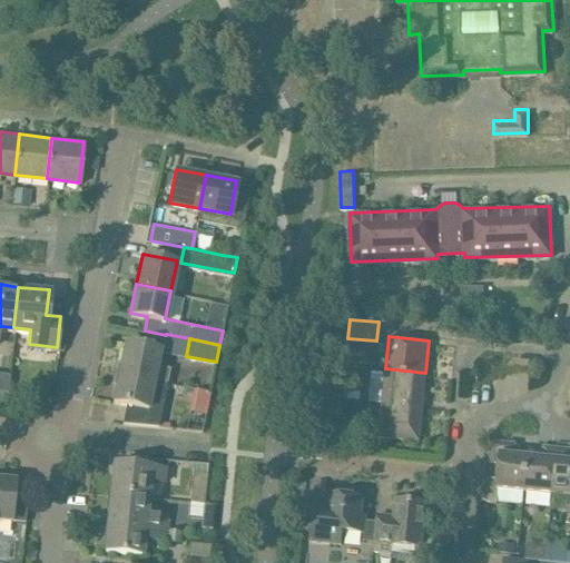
[(125,342),(119,371),(167,379),(170,366),(156,364),(159,348),(125,342)]
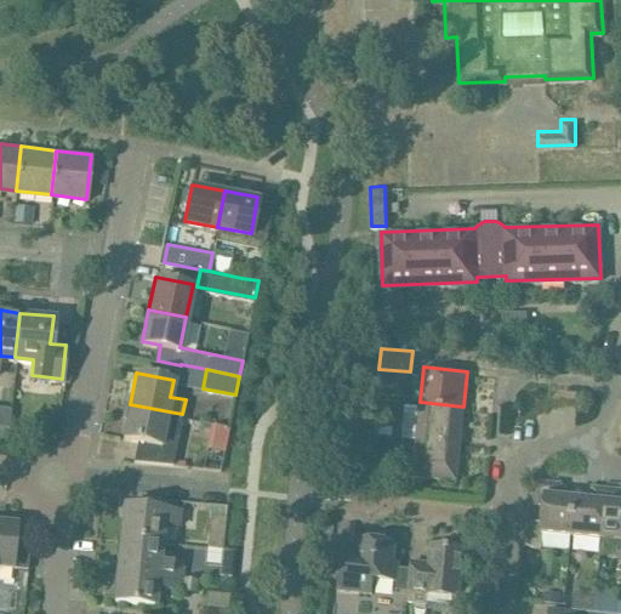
[(463,407),(420,402),(416,437),(460,442),(463,407)]
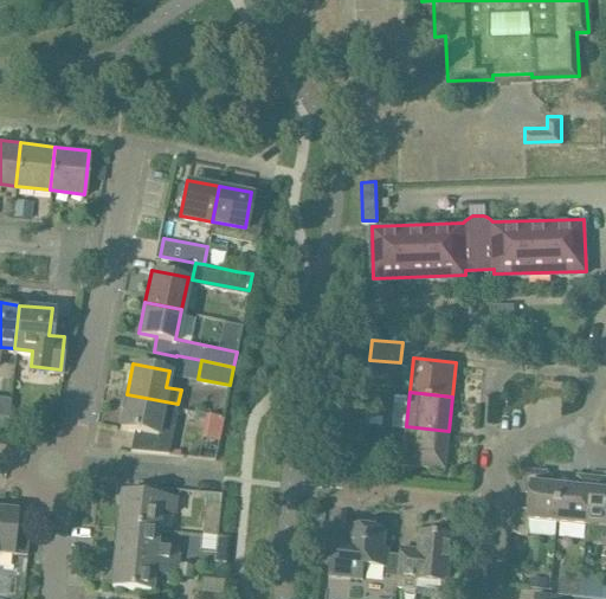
[(168,451),(178,404),(127,394),(121,426),(134,429),(130,448),(168,451)]
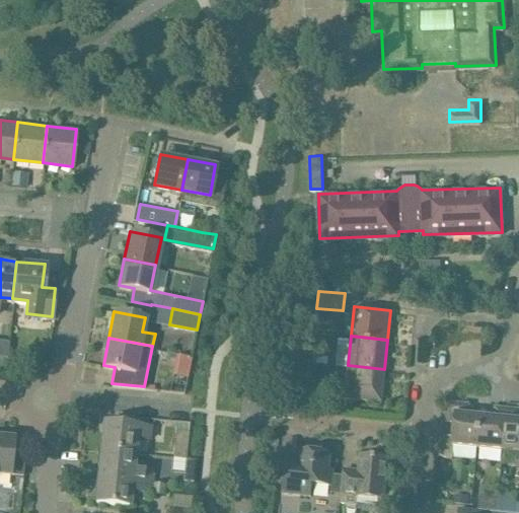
[(172,372),(188,374),(190,354),(174,352),(172,372)]
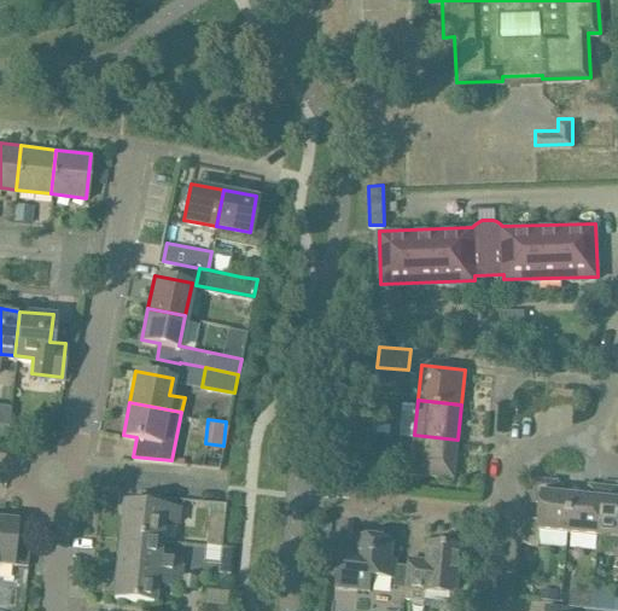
[(458,440),(414,435),(410,470),(454,475),(458,440)]
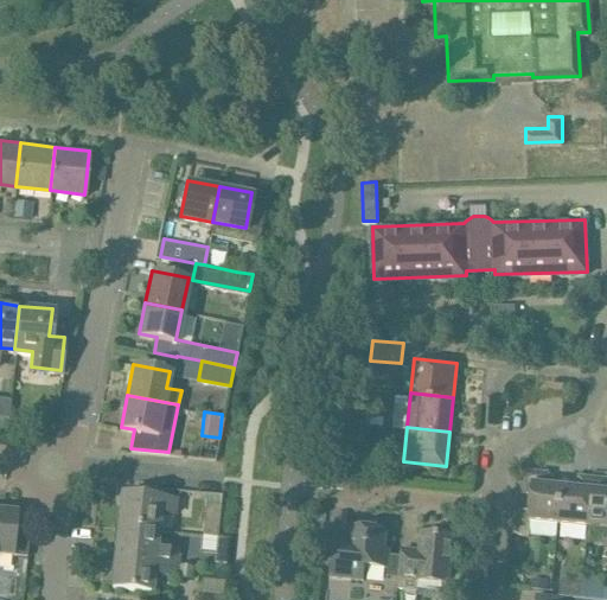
[(531,518),(558,521),(562,484),(547,483),(548,470),(528,467),(525,491),(530,492),(529,506),(513,504),(511,530),(529,533),(531,518)]
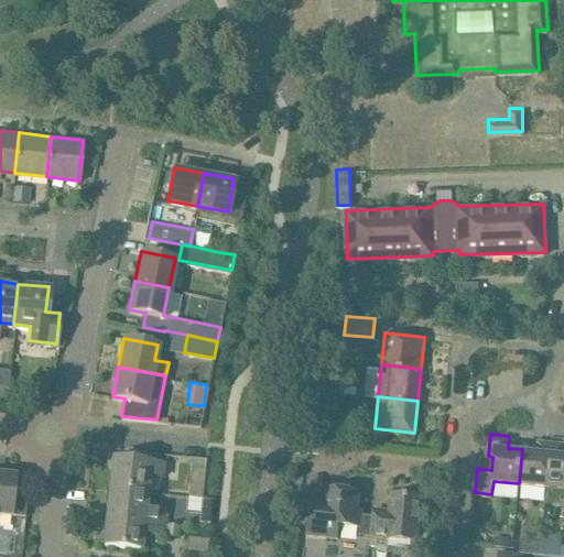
[(519,483),(546,487),(551,440),(538,439),(537,450),(522,449),(519,483)]
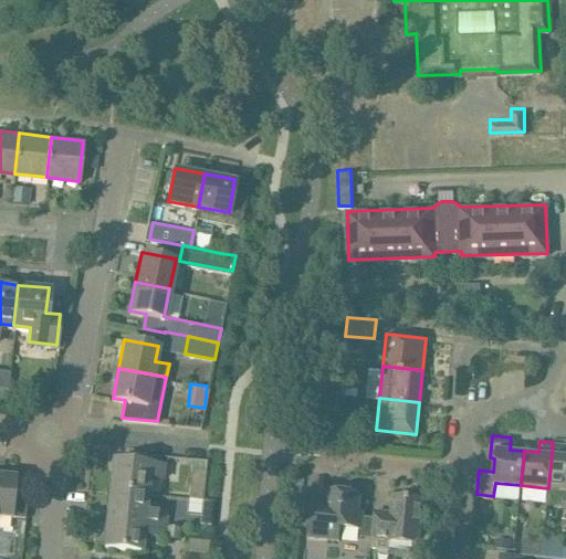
[(565,443),(553,442),(548,488),(564,489),(563,503),(565,503),(565,454),(565,455),(565,445),(565,443)]
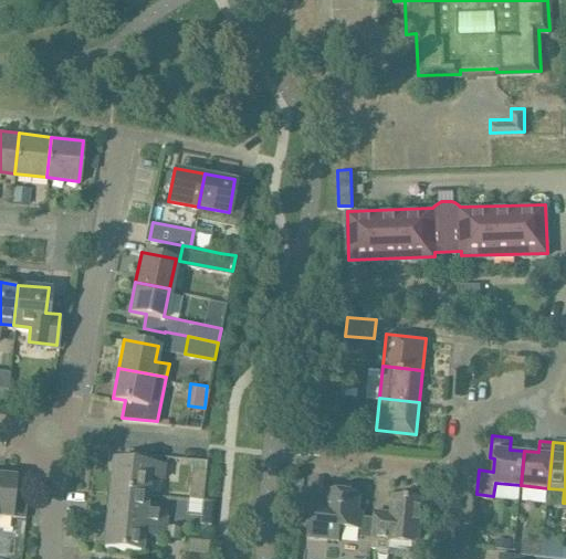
[(109,487),(146,492),(147,475),(161,476),(163,463),(113,457),(109,487)]
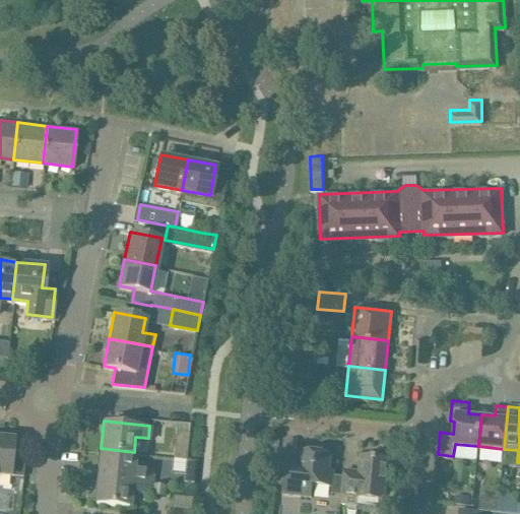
[(189,431),(176,429),(173,456),(186,457),(189,431)]
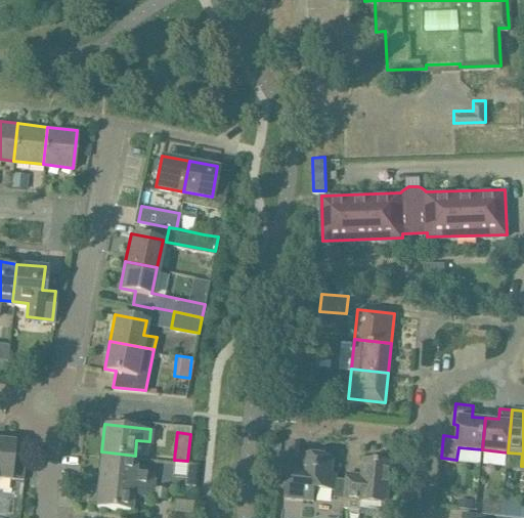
[(0,477),(9,478),(13,441),(0,439),(0,477)]
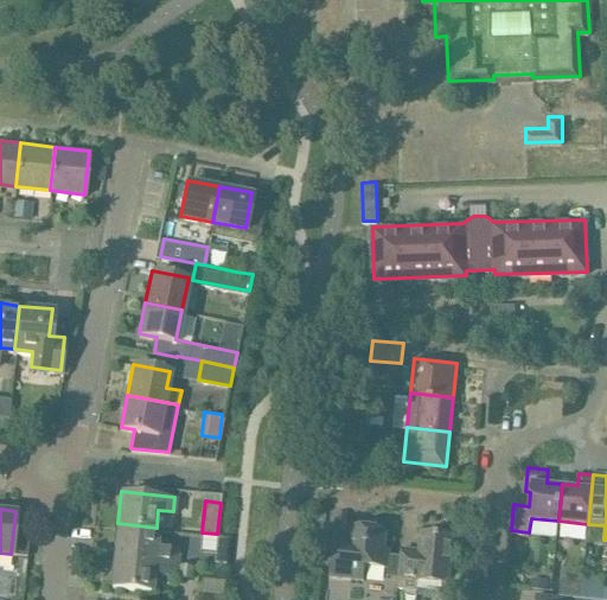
[(157,528),(117,523),(115,554),(177,561),(178,547),(154,544),(157,528)]
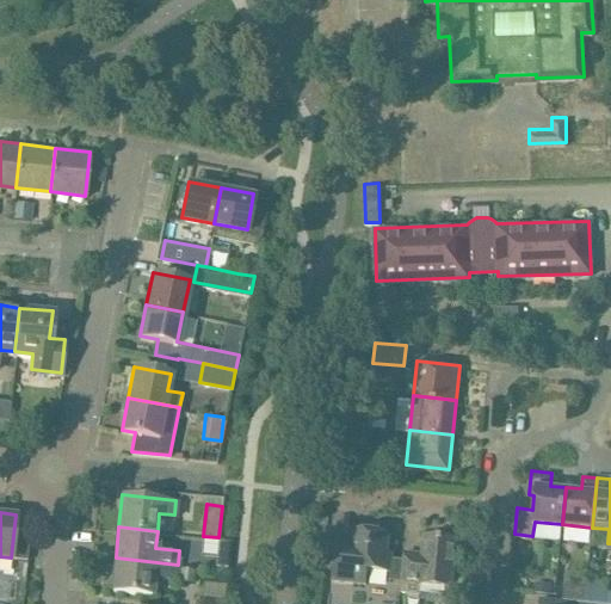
[(389,530),(355,527),(352,538),(335,536),(331,577),(365,580),(366,567),(390,569),(393,549),(387,548),(389,530)]
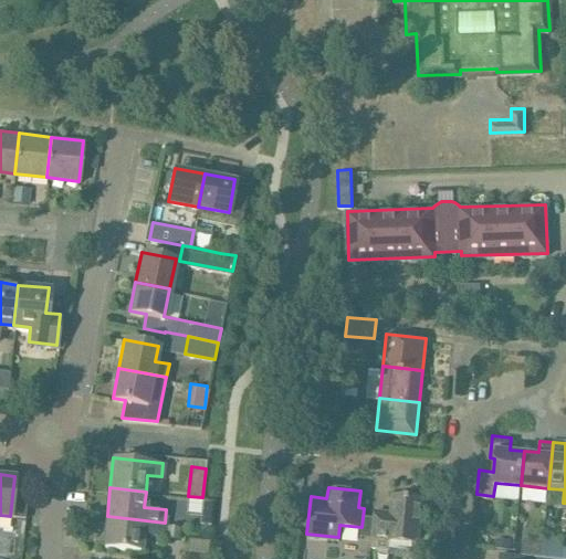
[(374,508),(370,545),(389,547),(389,551),(411,554),(413,554),(416,551),(418,550),(418,547),(419,540),(422,496),(392,494),(391,509),(374,508)]
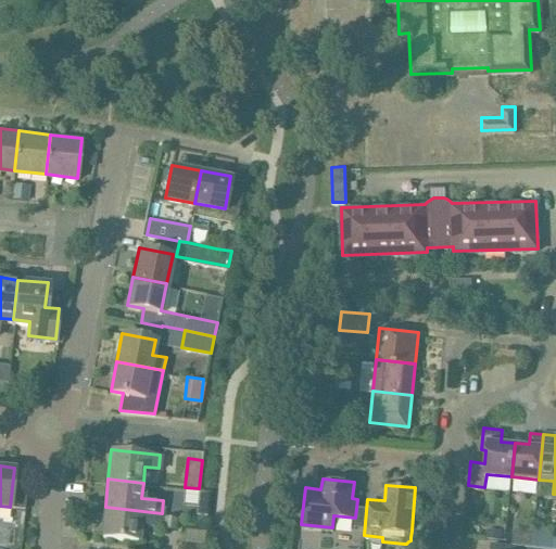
[(161,524),(162,513),(105,507),(102,536),(137,539),(139,522),(161,524)]
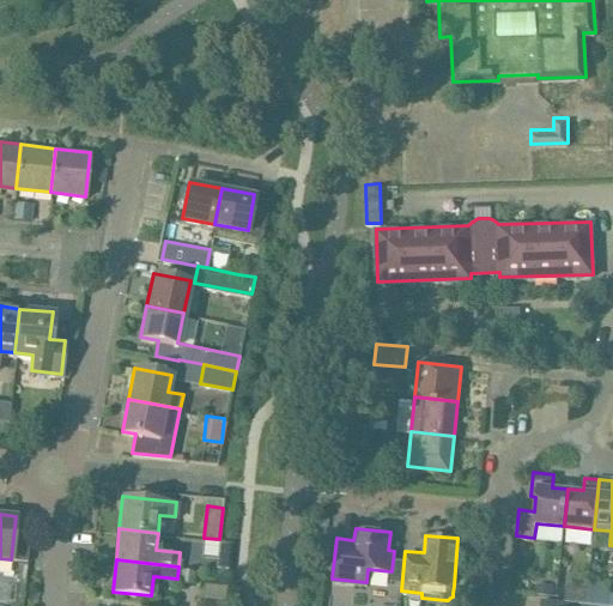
[(589,580),(587,598),(612,600),(612,588),(610,589),(611,577),(589,575),(589,580)]
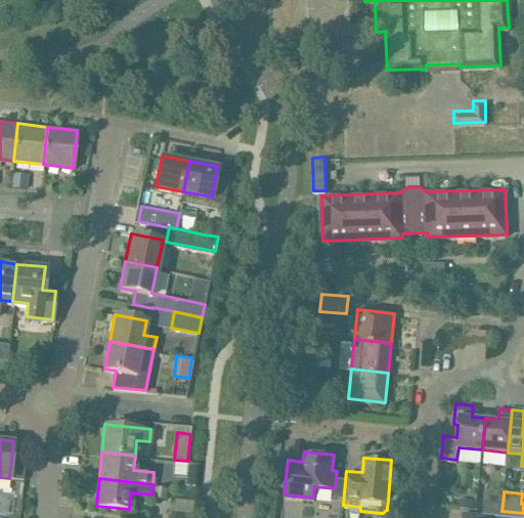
[(483,509),(501,511),(504,495),(484,494),(483,509)]
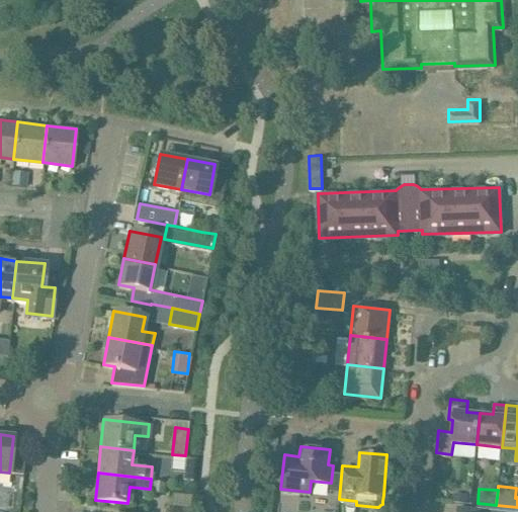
[(167,502),(166,511),(190,511),(191,504),(167,502)]
